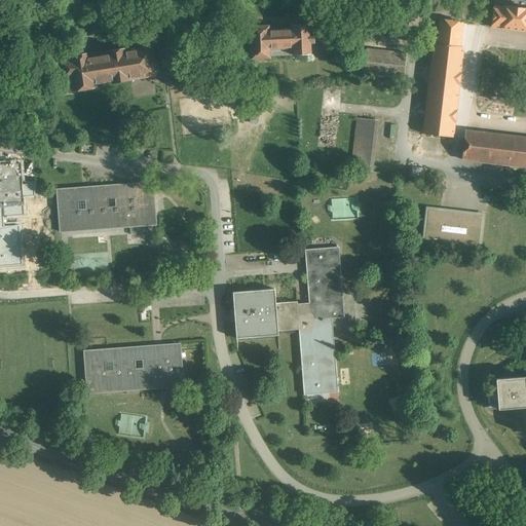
[(525,10),(503,7),(503,9),(494,8),(492,28),(525,31),(525,12),(525,10)]
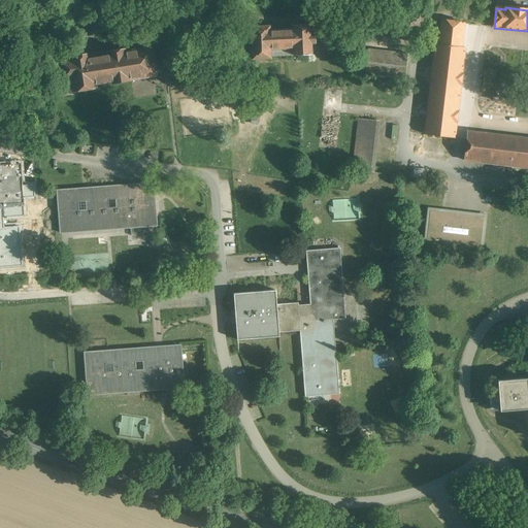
[(465,22),(442,20),(439,43),(435,43),(426,135),(455,138),(464,46),(462,46),(465,22)]
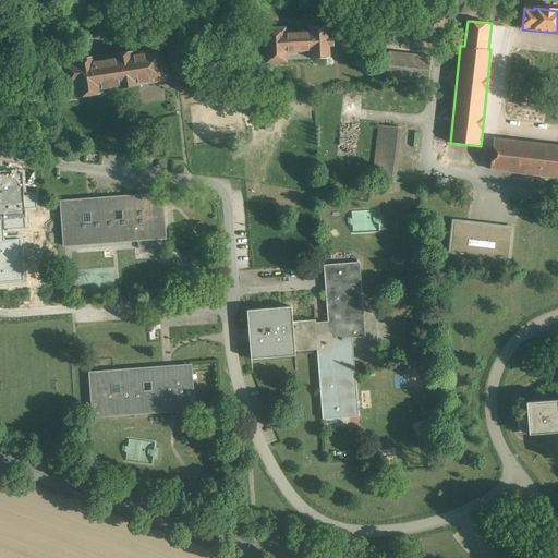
[(328,28),(308,29),(308,32),(286,33),(284,31),(267,31),(269,63),(290,62),(289,59),(329,58),(329,47),(334,47),(334,38),(329,38),(328,28)]
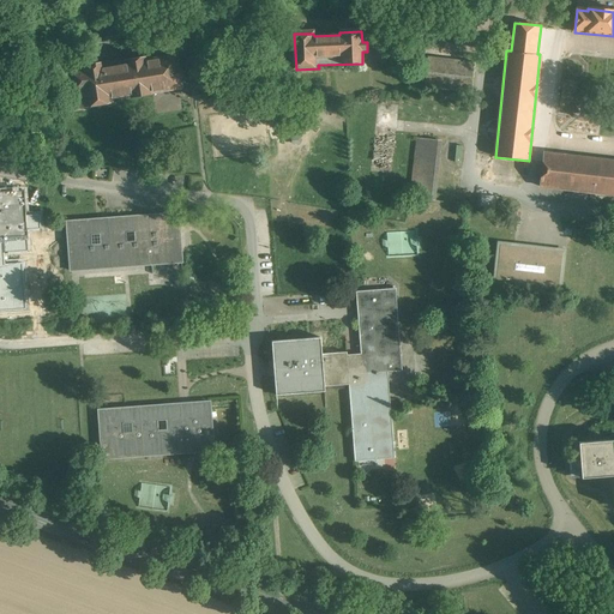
[(130,66),(102,71),(101,66),(94,67),(94,68),(86,70),(88,73),(76,74),(80,109),(116,103),(115,101),(133,97),(133,100),(156,96),(156,94),(182,89),(181,82),(186,80),(184,70),(180,71),(178,56),(148,62),(148,58),(128,60),(130,66)]
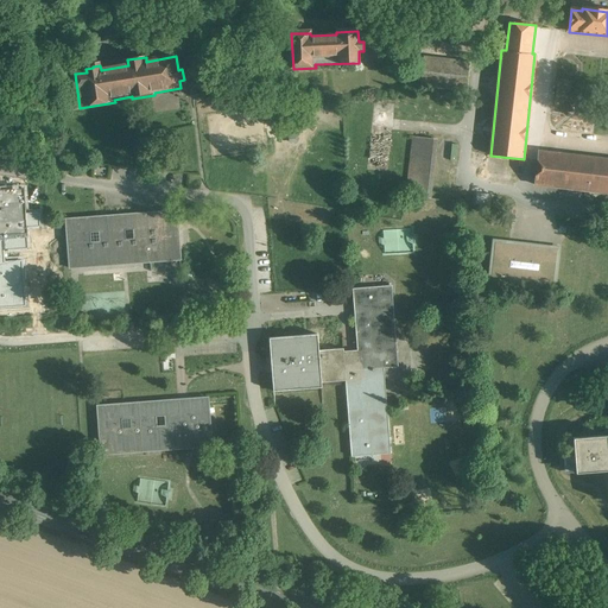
[(468,63),(423,58),(420,87),(466,92),(468,63)]
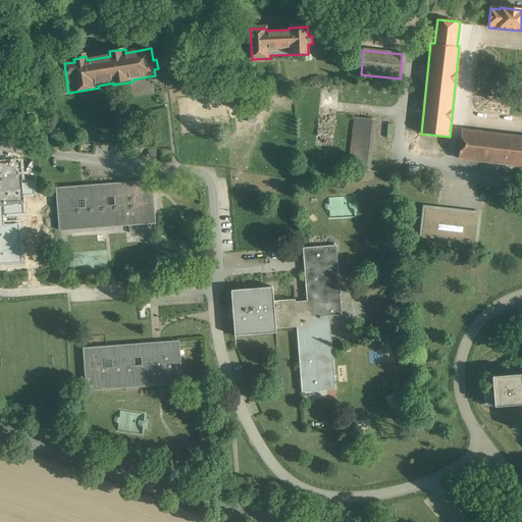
[(372,119),(356,118),(351,166),(367,168),(372,119)]
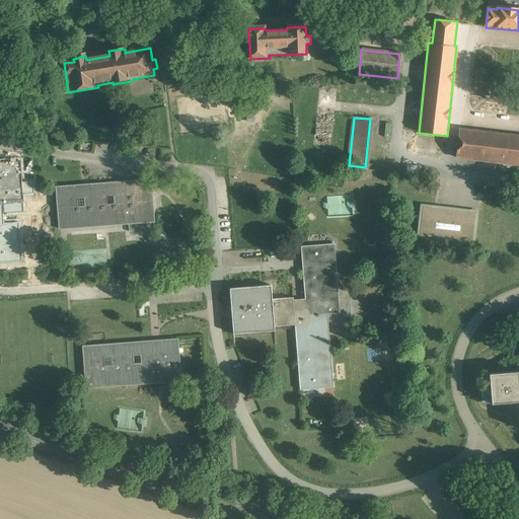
[(518,136),(461,131),(458,158),(518,164),(518,136)]
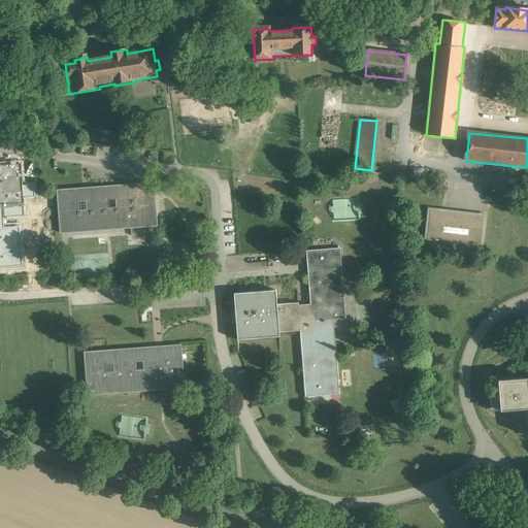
[(0,207),(2,207),(2,218),(25,217),(23,198),(27,197),(35,197),(34,185),(27,186),(26,186),(22,186),(21,164),(0,165),(0,207)]
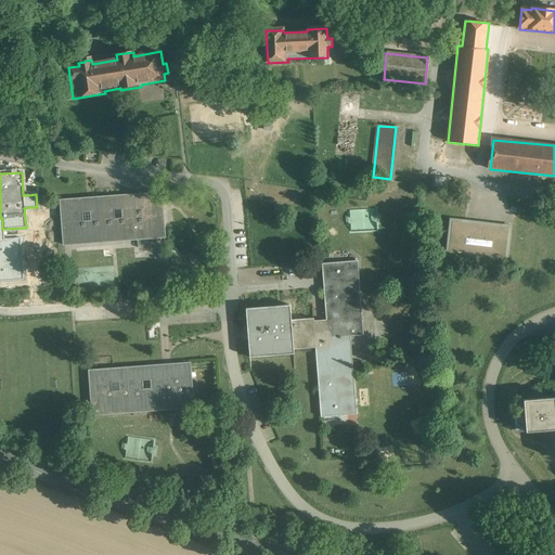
[(160,193),(61,201),(64,245),(164,237),(160,193)]
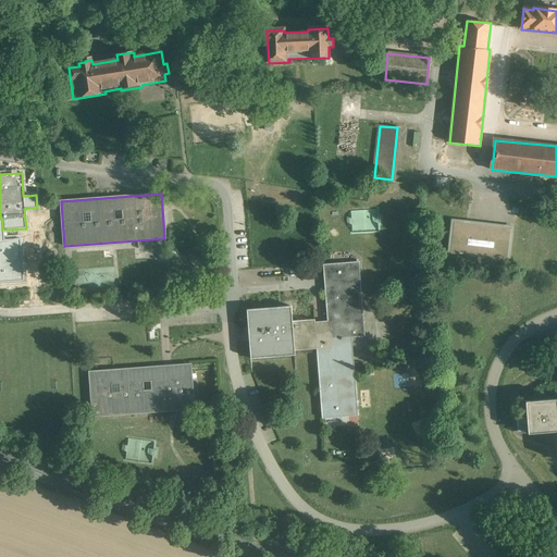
[(510,229),(454,222),(449,259),(507,265),(510,229)]
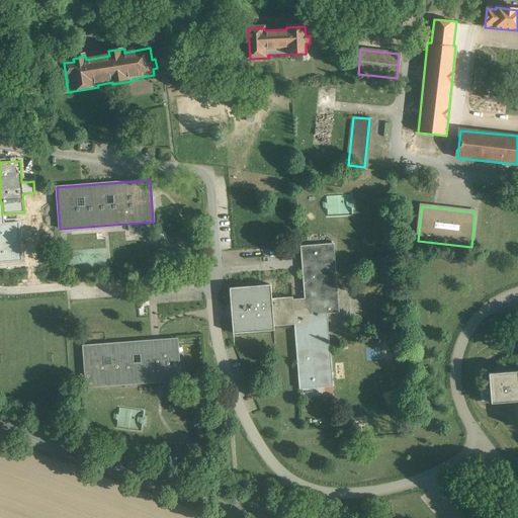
[(334,243),(300,246),(305,298),(292,299),(292,297),(271,298),(270,284),(229,288),(233,333),(274,330),(274,326),(294,324),(299,389),(333,386),(327,314),(339,313),(334,243)]
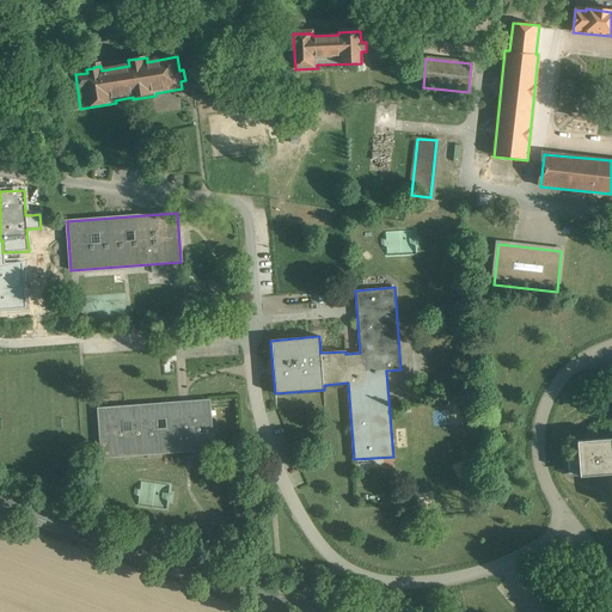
[(209,401),(98,409),(102,458),(213,450),(209,401)]
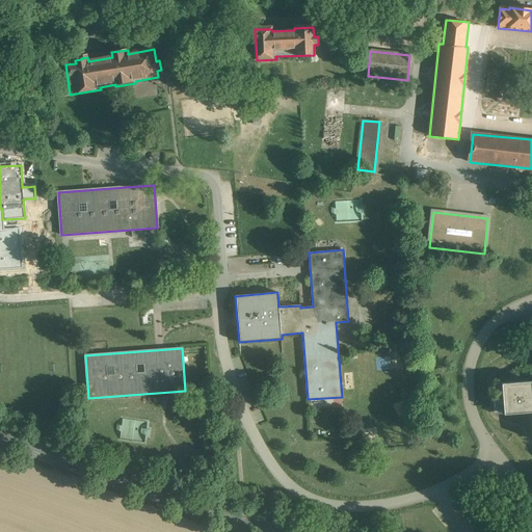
[(531,381),(502,383),(504,414),(531,411),(531,381)]
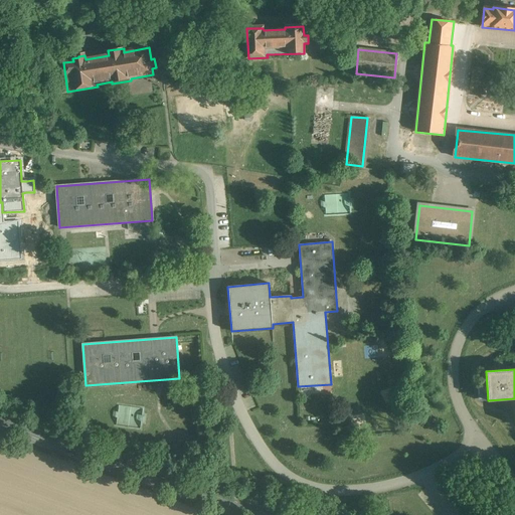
[(118,406),(118,426),(141,427),(142,406),(118,406)]
